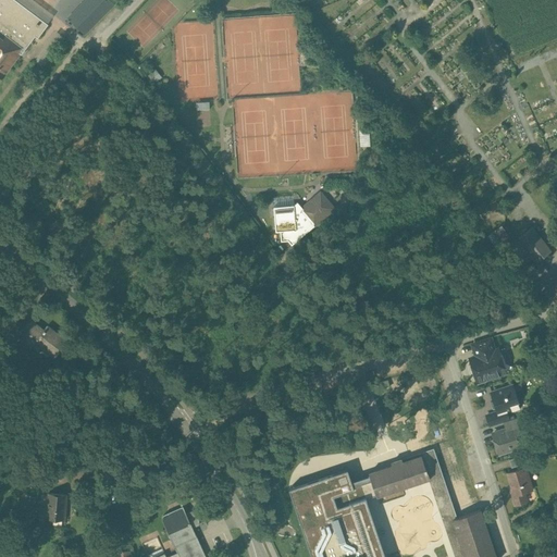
[(48,24),(15,0),(14,0),(2,17),(0,16),(0,15),(0,38),(20,53),(21,54),(35,36),(37,38),(48,24)]
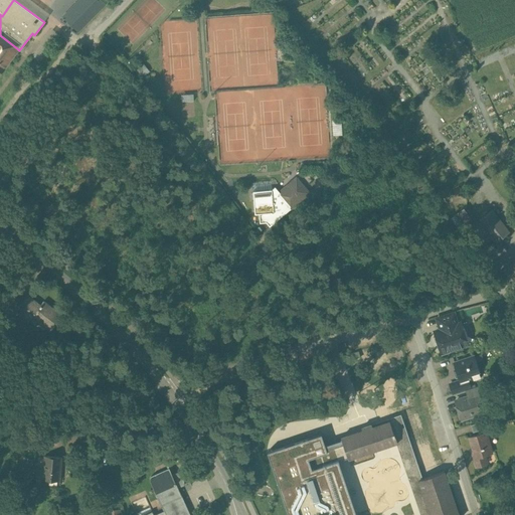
[(0,0),(0,73),(1,73),(0,72),(0,71),(4,67),(5,67),(18,49),(0,35),(0,14),(0,15),(2,16),(13,0),(0,0)]
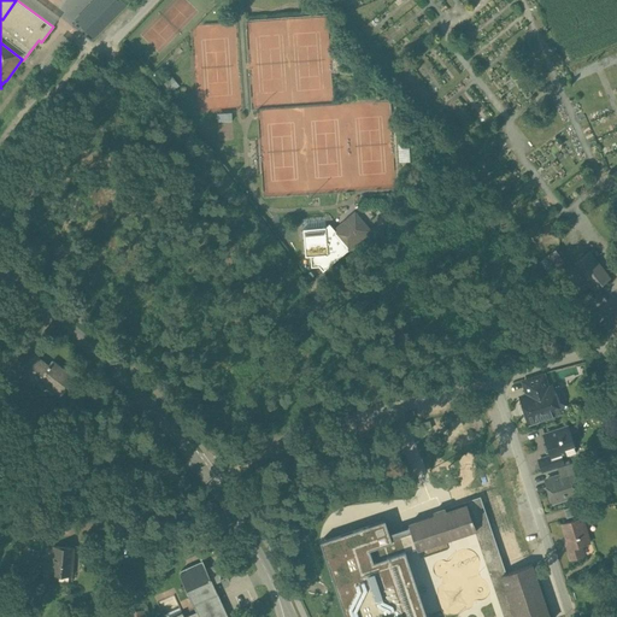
[(121,0),(94,0),(76,19),(94,37),(125,5),(121,0)]
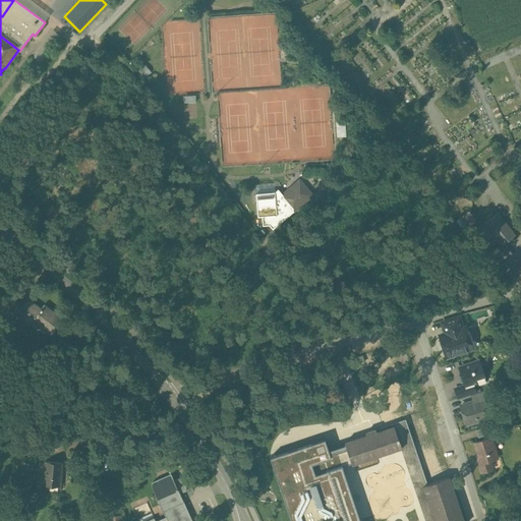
[(196,104),(185,104),(185,117),(196,117),(196,104)]
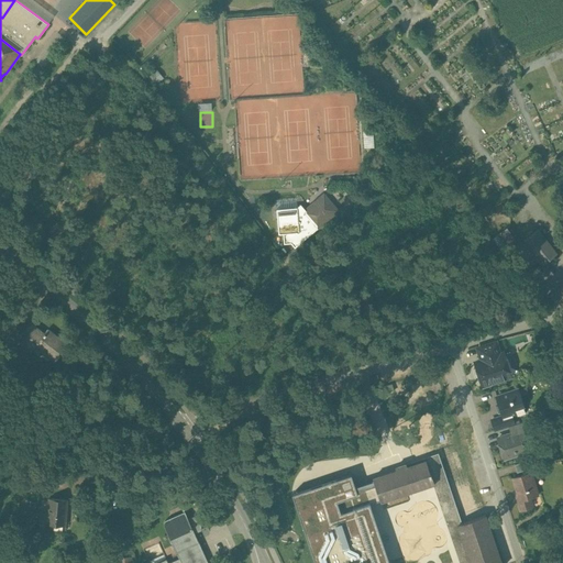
[(305,210),(300,205),(297,207),(276,209),(278,234),(283,233),(284,244),(290,243),(295,247),(338,211),(324,194),(305,210)]
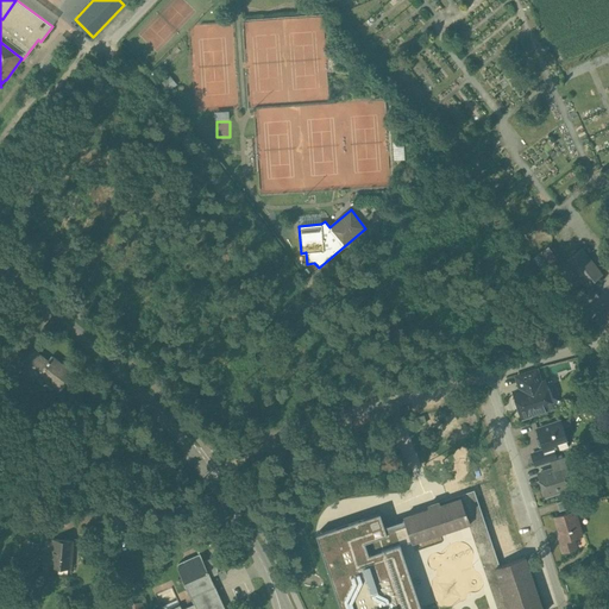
[(582,282),(586,288),(603,275),(583,249),(564,263),(550,245),(538,253),(553,272),(557,270),(571,289),(582,282)]
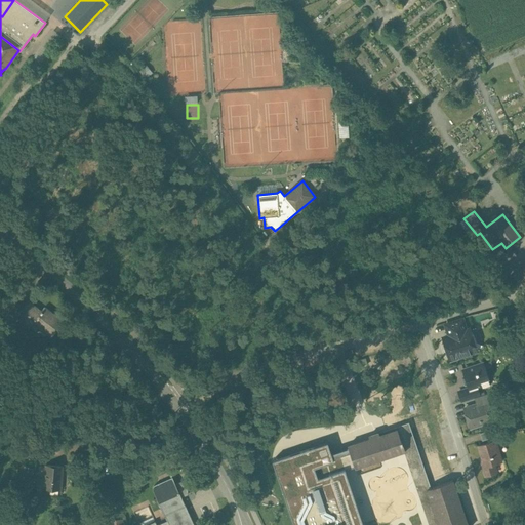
[(10,297),(2,309),(8,313),(16,303),(11,299),(11,298),(10,297)]
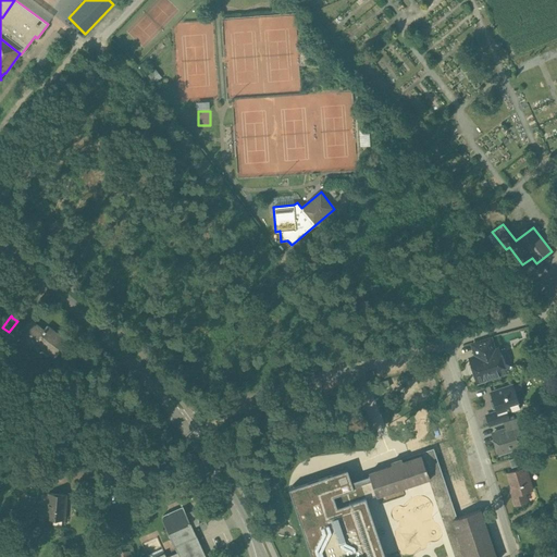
[(65,341),(48,326),(48,325),(44,331),(29,319),(29,318),(23,326),(16,334),(17,335),(32,346),(31,347),(32,347),(36,342),(54,357),(53,358),(54,358),(62,348),(60,347),(66,339),(65,339),(65,341)]
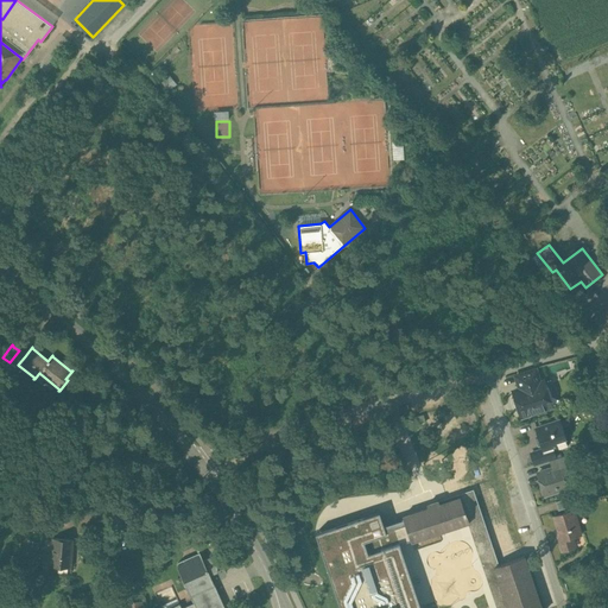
[(19,350),(10,362),(17,368),(19,366),(18,365),(25,356),(19,352),(20,350),(19,350)]
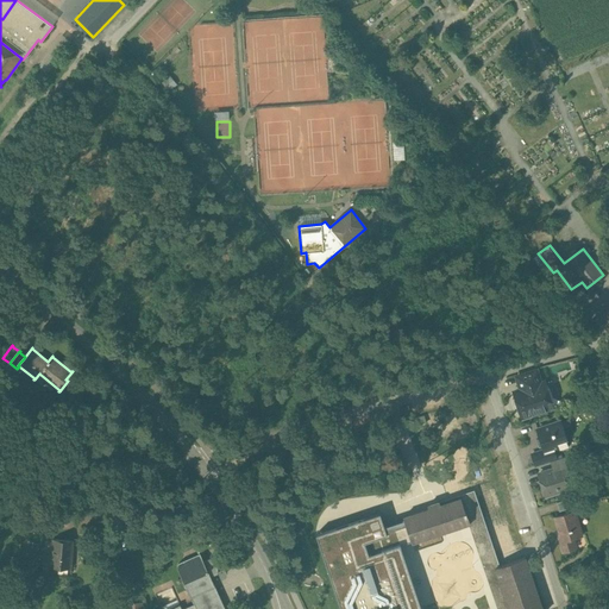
[(602,357),(594,359),(597,372),(606,369),(602,357)]
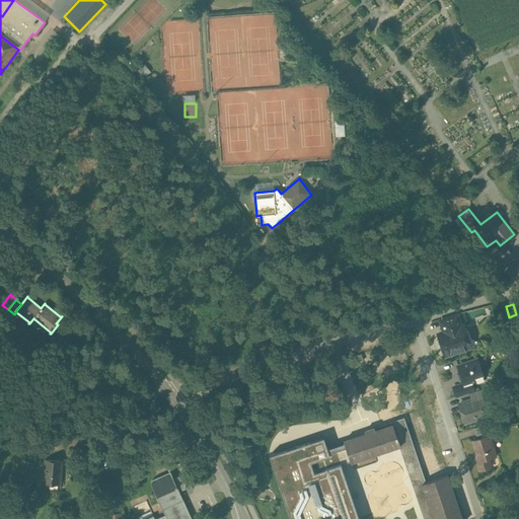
[(457,315),(440,321),(444,332),(461,326),(457,315)]
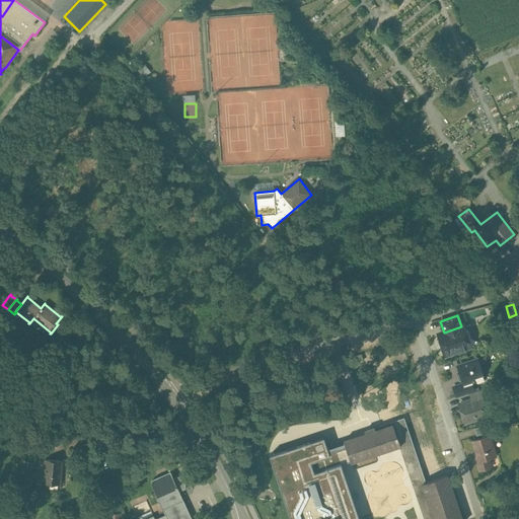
[(444,332),(438,334),(445,356),(470,347),(463,325),(461,326),(444,332)]
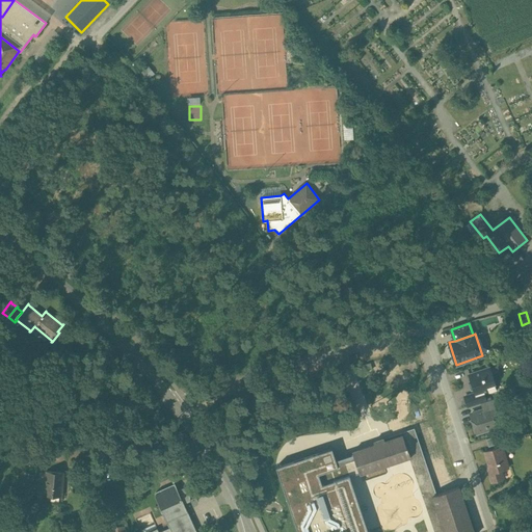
[(489,369),(470,375),(476,393),(476,395),(483,393),(488,391),(487,388),(495,384),(489,369)]
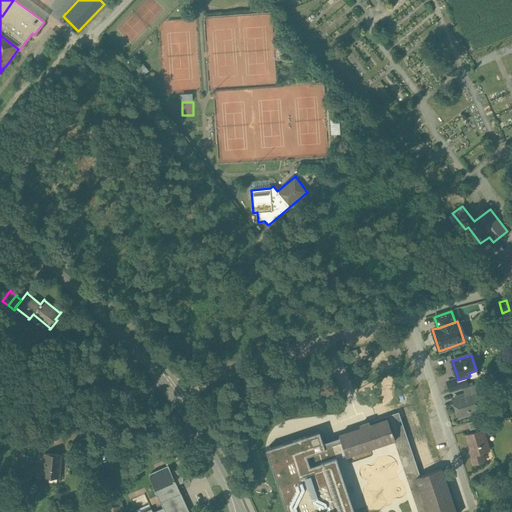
[(465,378),(458,380),(458,378),(447,381),(450,392),(462,388),(467,386),(465,378)]
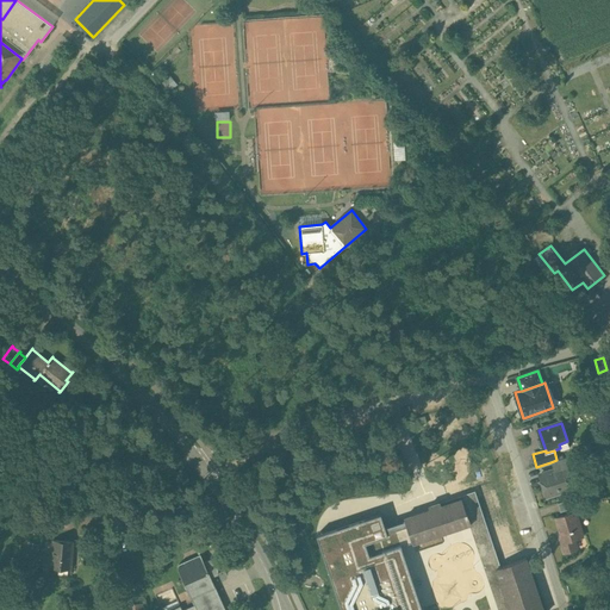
[(556,460),(551,462),(554,470),(565,466),(567,471),(576,467),(571,455),(556,460)]
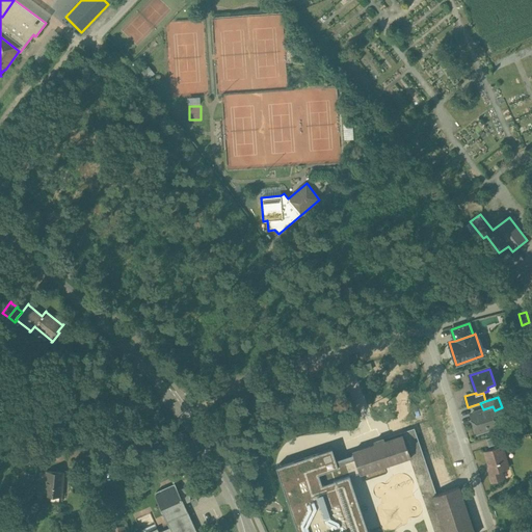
[(483,409),(471,414),(477,432),(499,425),(495,410),(493,406),(483,409)]
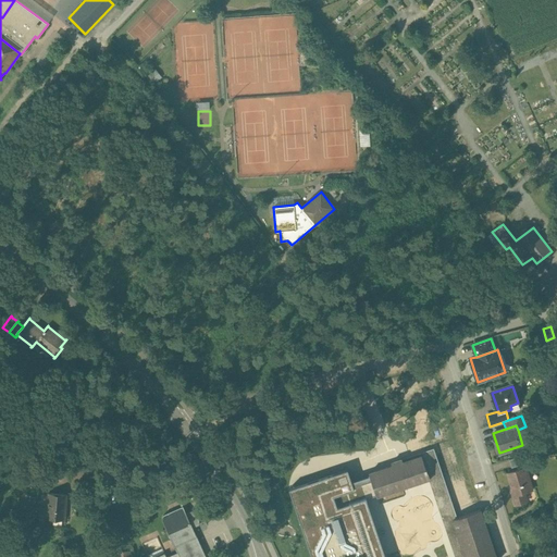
[(425,483),(430,482),(441,479),(432,452),(421,455),(425,467),(430,478),(429,479),(428,477),(376,494),(381,507),(406,498),(403,491),(425,483)]
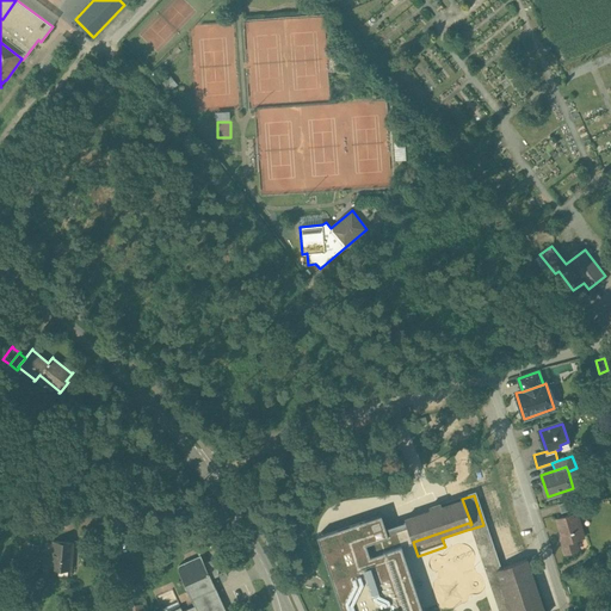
[(461,500),(406,518),(406,517),(405,518),(406,522),(412,537),(413,542),(469,523),(470,525),(471,524),(467,512),(462,499),(461,499),(461,500)]
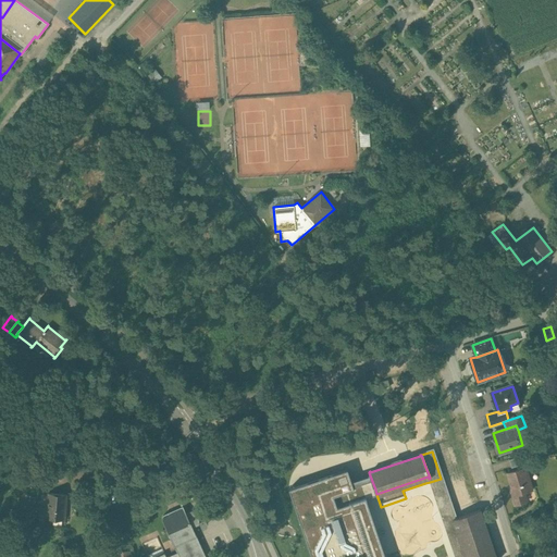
[(522,456),(509,459),(511,468),(524,463),(522,456)]
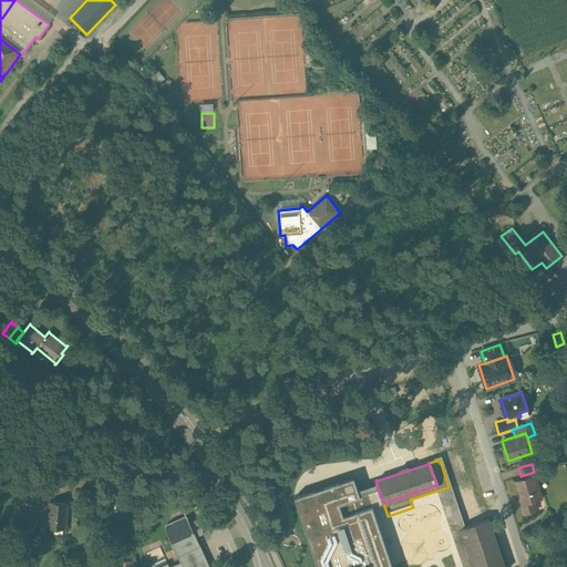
[(354,472),(297,492),(321,566),(394,566),(372,502),(382,498),(377,484),(360,490),(354,472)]
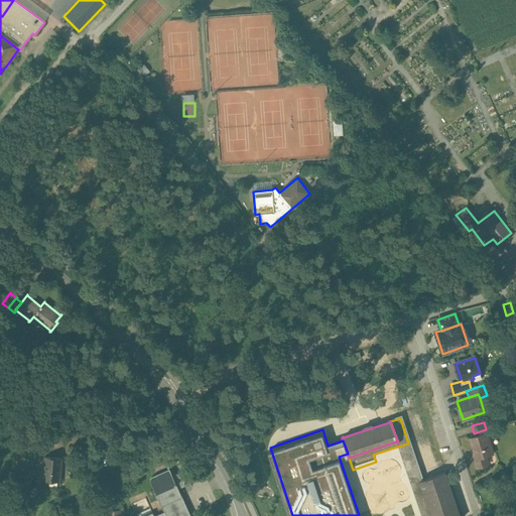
[(487,433),(470,438),(472,442),(475,453),(473,454),(477,468),(488,465),(486,457),(493,455),(487,433)]
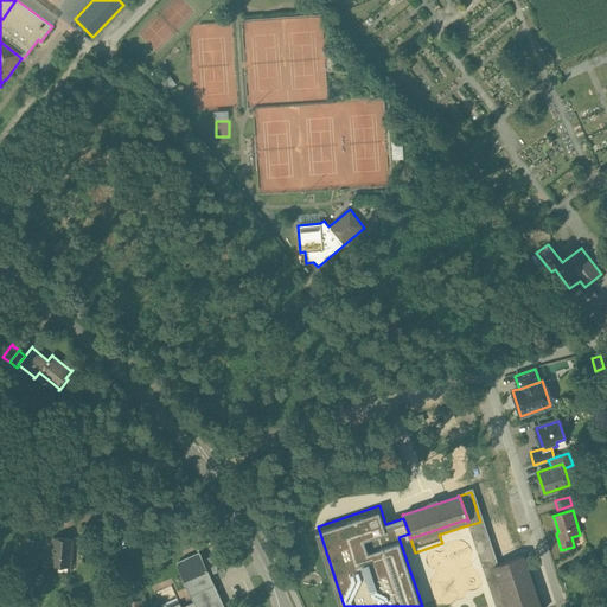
[(509,606),(494,564),(480,522),(468,525),(496,606),(509,606)]
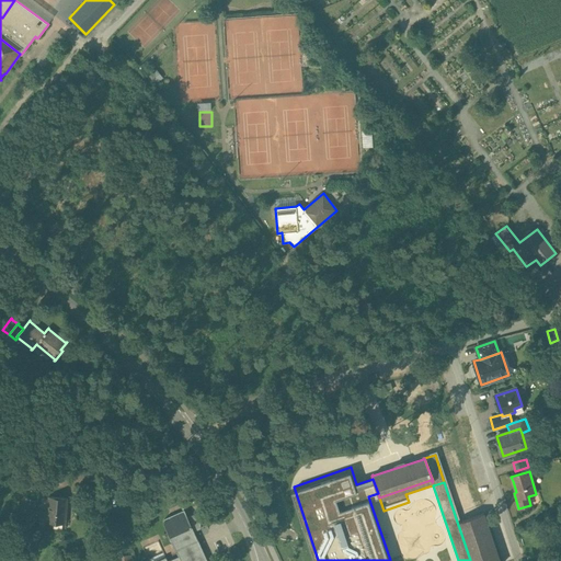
[(67,497),(48,496),(47,512),(41,511),(39,519),(46,521),(65,523),(67,497)]
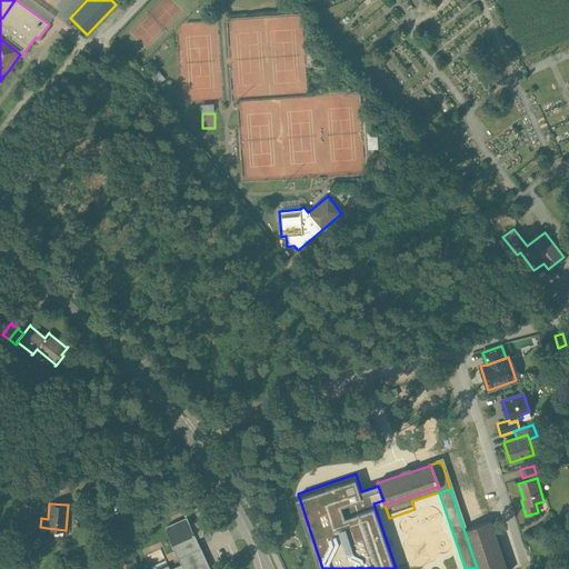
[(200,516),(195,518),(200,530),(206,527),(200,516)]
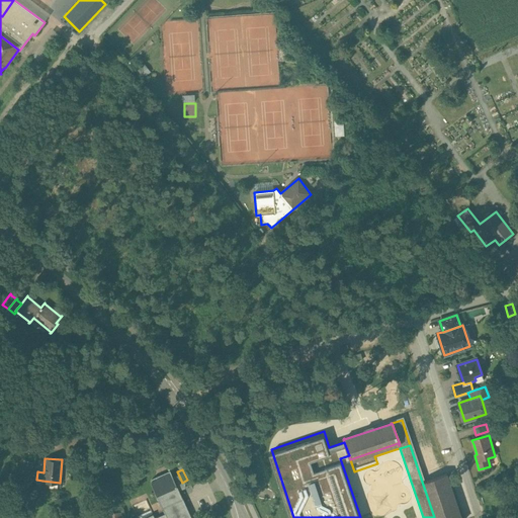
[(187,508),(170,470),(152,479),(151,480),(151,481),(151,482),(151,483),(164,514),(165,513),(167,517),(188,517),(186,512),(187,510),(187,508)]
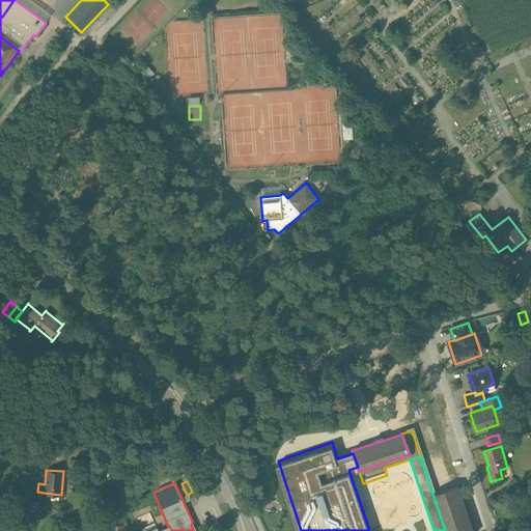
[(458,485),(432,494),(445,530),(471,530),(456,486),(458,486),(458,485)]
